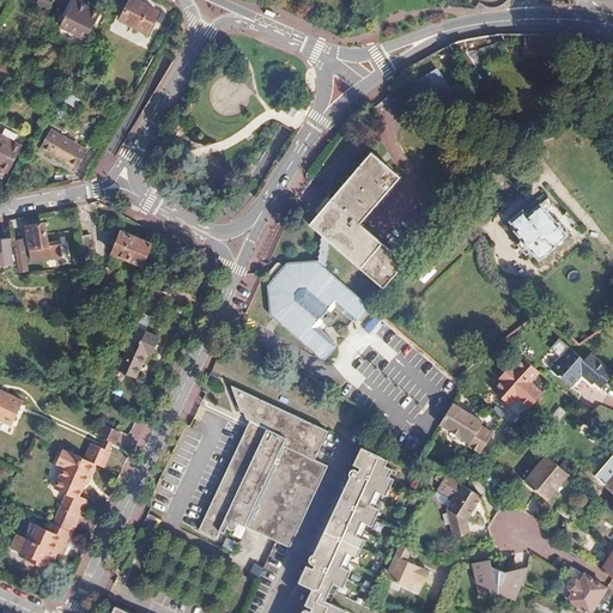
[(36,0),(35,4),(47,11),(53,0),(36,0)]
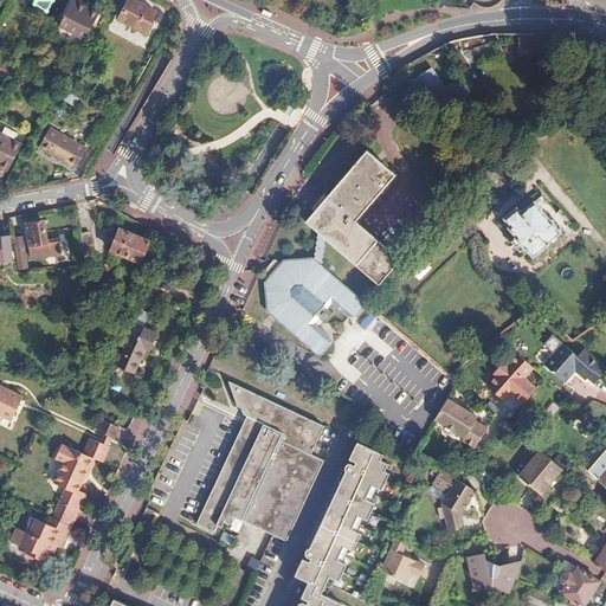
[(152,12),(127,0),(117,20),(141,32),(152,12)]
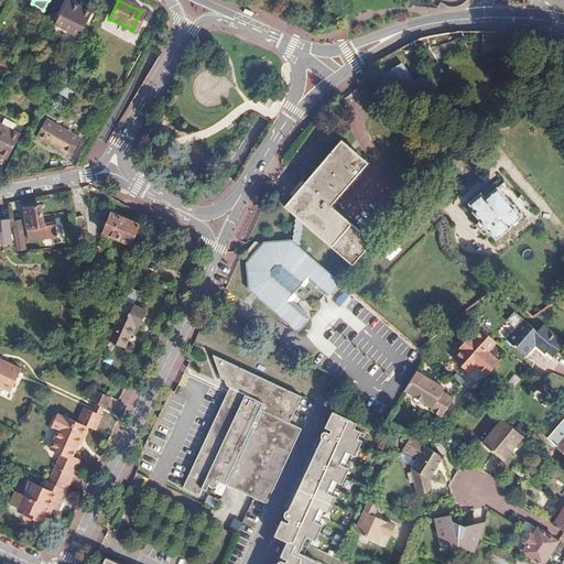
[(88,13),(66,1),(54,24),(77,36),(88,13)]
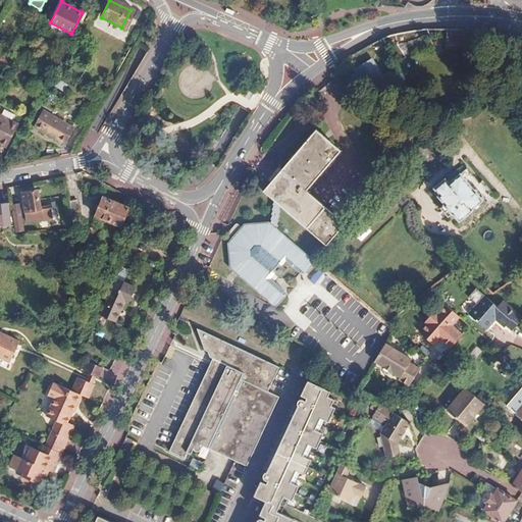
[(186,43),(178,40),(172,50),(179,54),(186,43)]
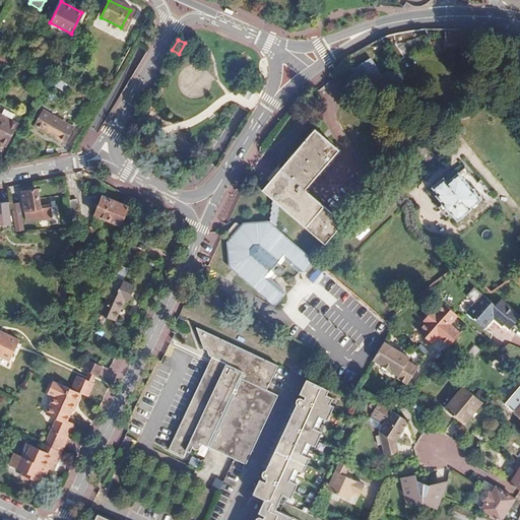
[(356,66),(353,70),(361,77),(364,73),(356,66)]
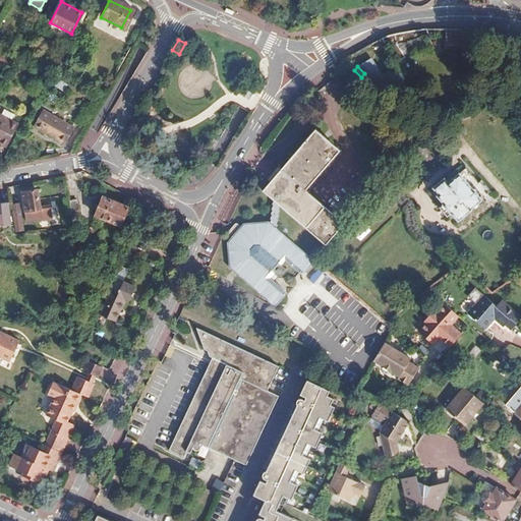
[(353,91),(358,85),(362,91),(361,93),(364,94),(366,95),(369,97),(372,97),(374,97),(377,97),(378,94),(389,96),(393,78),(377,75),(372,80),(364,73),(361,77),(354,70),(343,80),(353,91)]
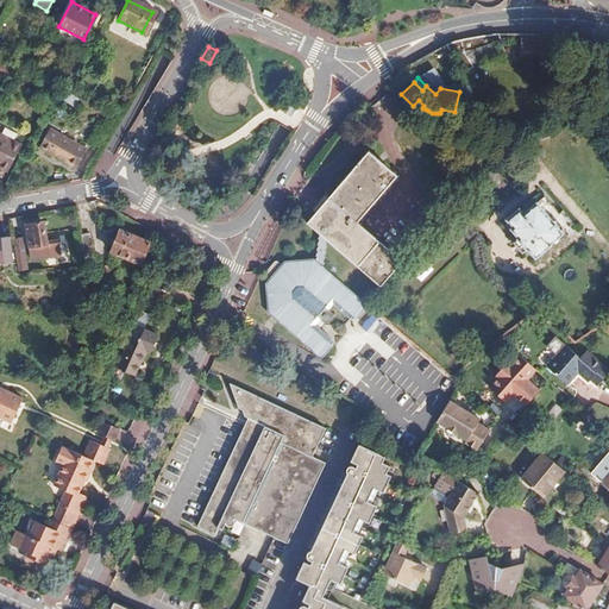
[(70,92),(64,99),(75,107),(81,100),(70,92)]
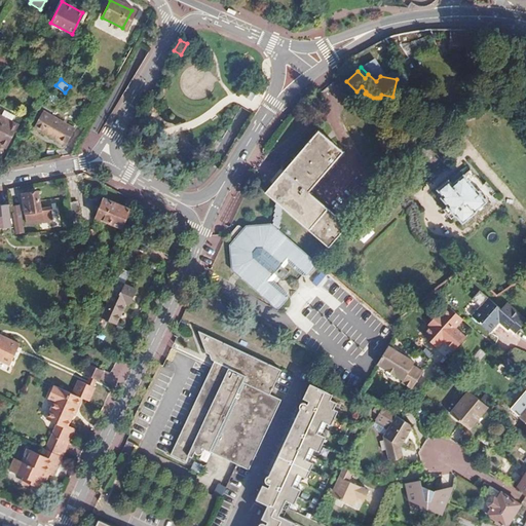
[(366,91),(362,86),(357,91),(361,97),(365,94),(366,91)]
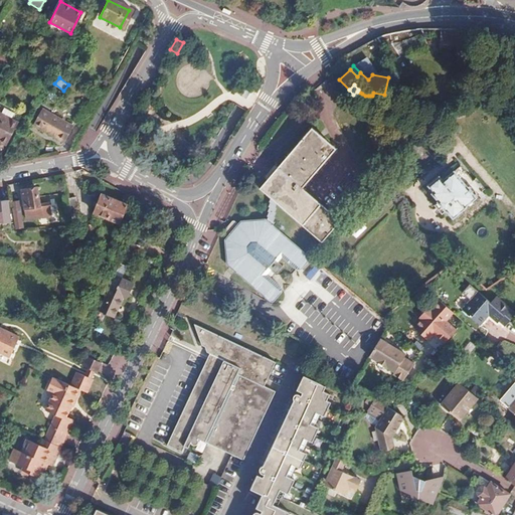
[(91,94),(86,91),(78,104),(84,107),(91,94)]
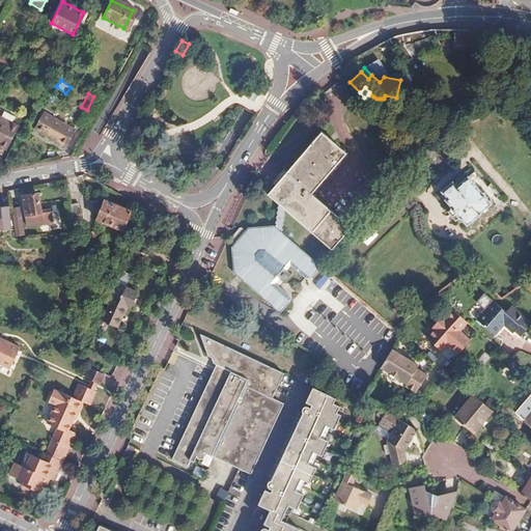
[(73,132),(42,114),(33,130),(64,147),(73,132)]
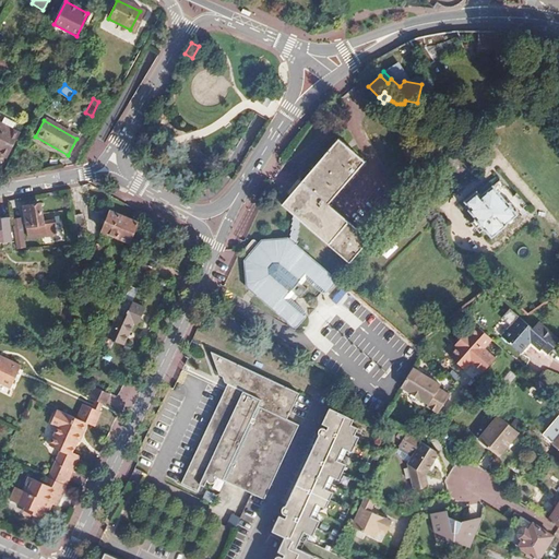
[(97,125),(90,120),(83,132),(91,135),(97,125)]
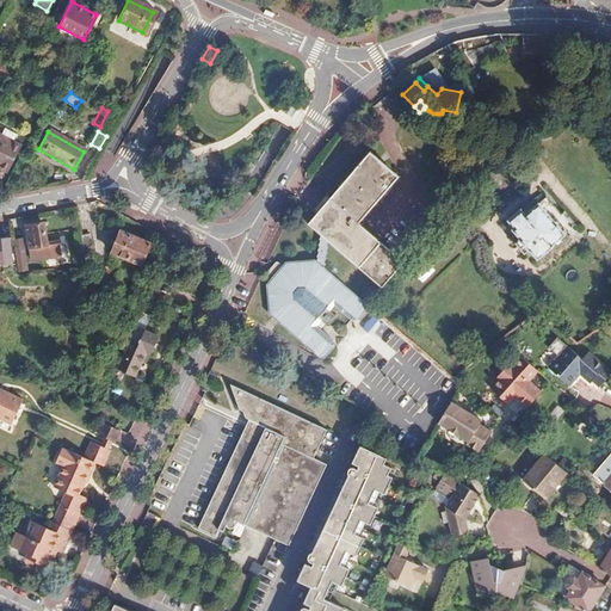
[(19,148),(0,136),(0,171),(6,174),(19,148)]
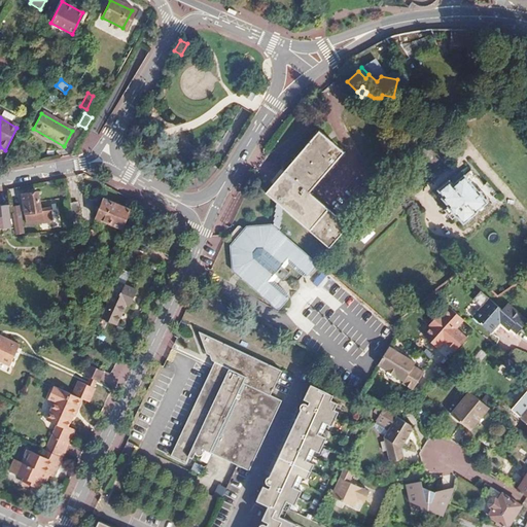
[(344,152),(319,131),(266,194),(278,204),(278,205),(284,209),(329,248),(348,226),(309,192),(344,152)]
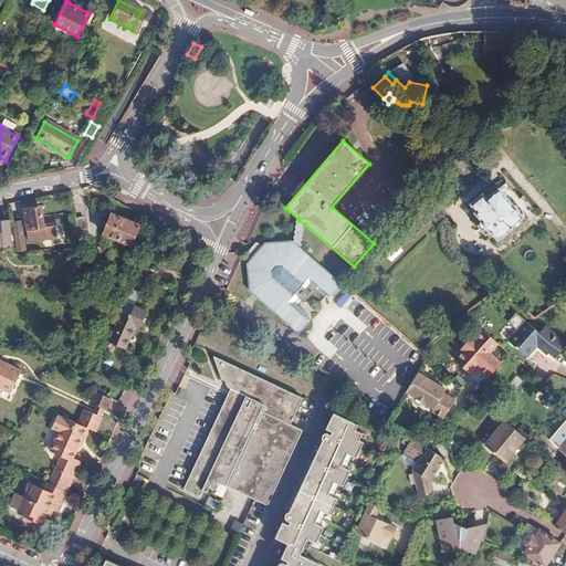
[(234,156),(230,153),(223,163),(229,166),(234,156)]
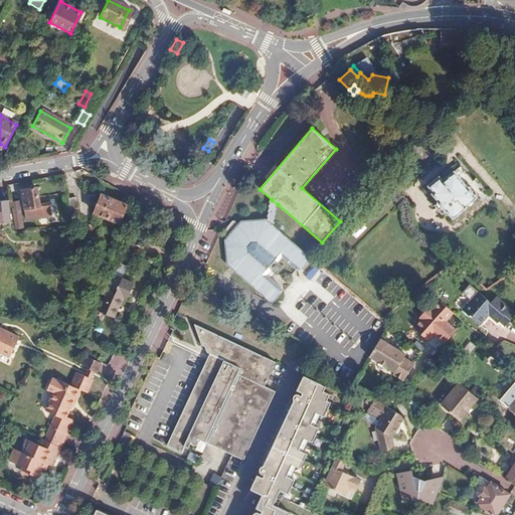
[(434,190),(431,192),(438,201),(434,205),(442,214),(446,210),(453,218),(467,206),(466,205),(477,197),(455,172),(444,181),(440,177),(430,186),(434,190)]
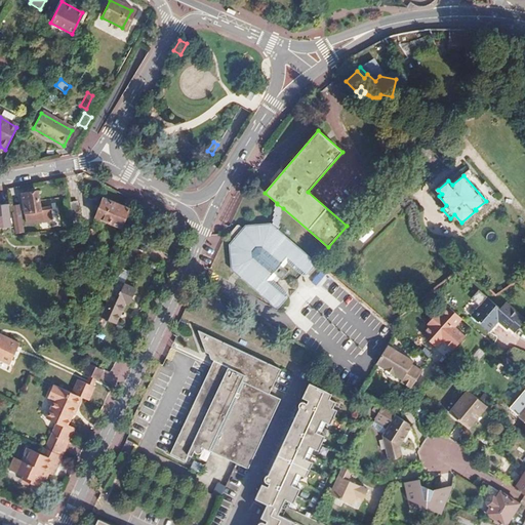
[(37,193),(22,196),(26,226),(41,224),(51,221),(49,209),(39,211),(37,193)]
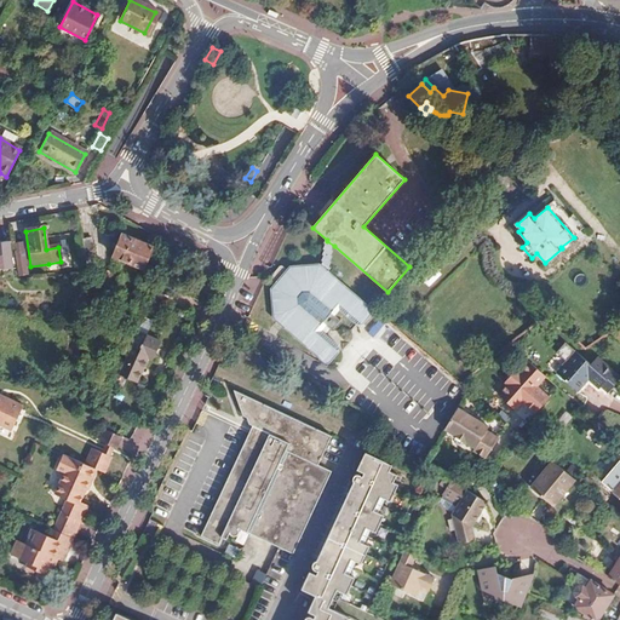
[(110,248),(114,251),(112,257),(116,259),(141,270),(150,250),(120,235),(115,246),(112,245),(110,248)]
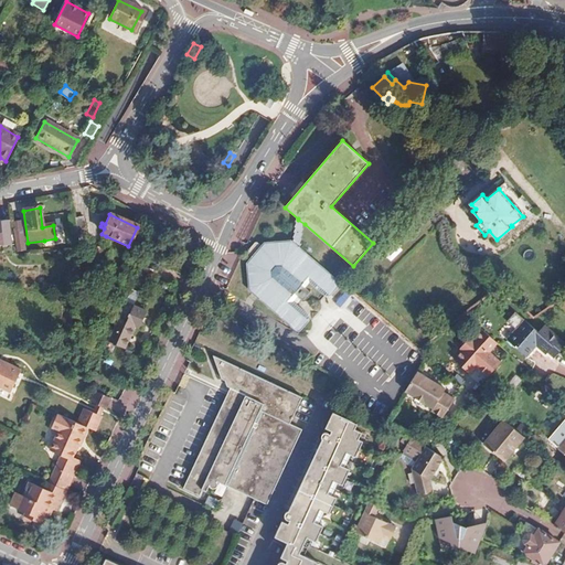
[(298,220),(298,219),(292,242),(294,243),(299,247),(305,224),(298,220)]
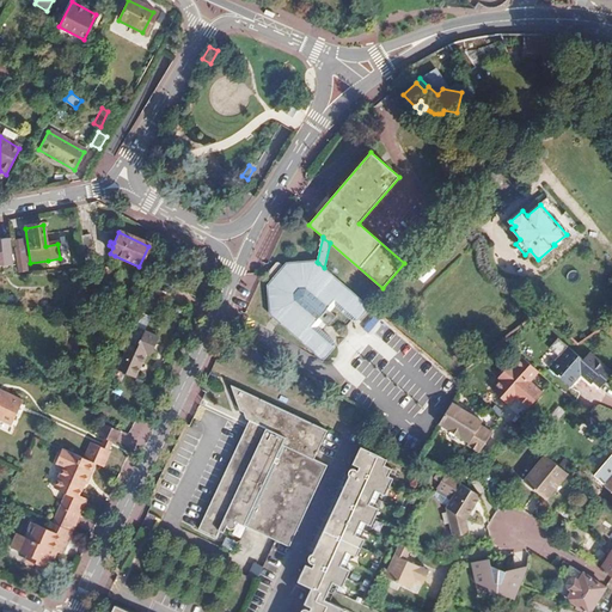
[(90,243),(80,244),(83,257),(93,262),(90,243)]
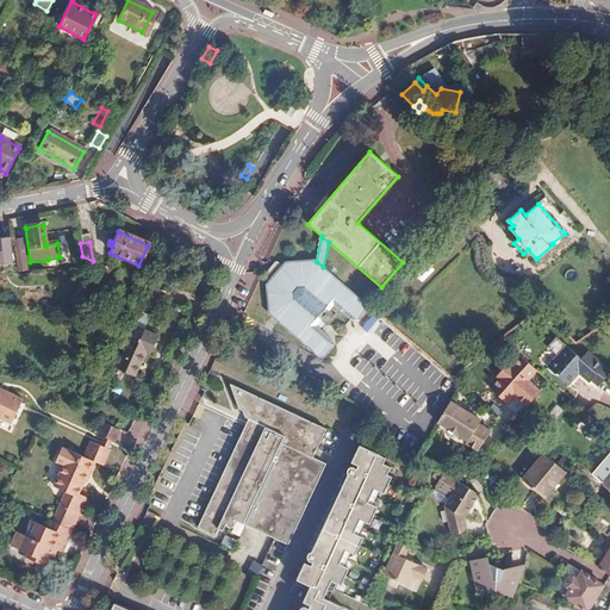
[(16,247),(17,262),(26,260),(24,246),(16,247)]
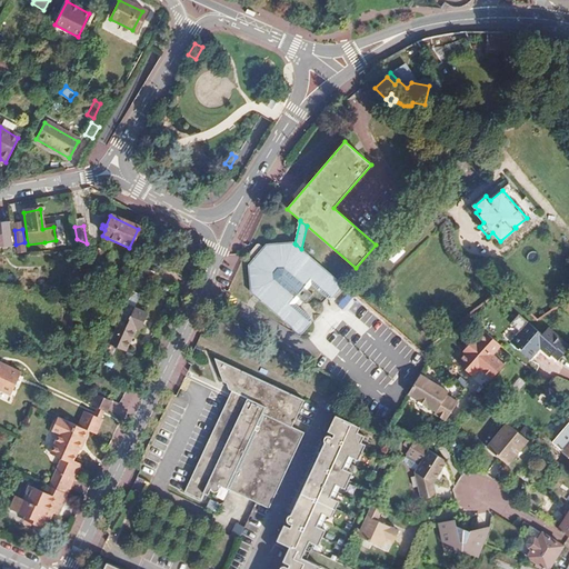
[(8,230),(0,230),(0,233),(1,246),(1,247),(10,245),(8,230)]
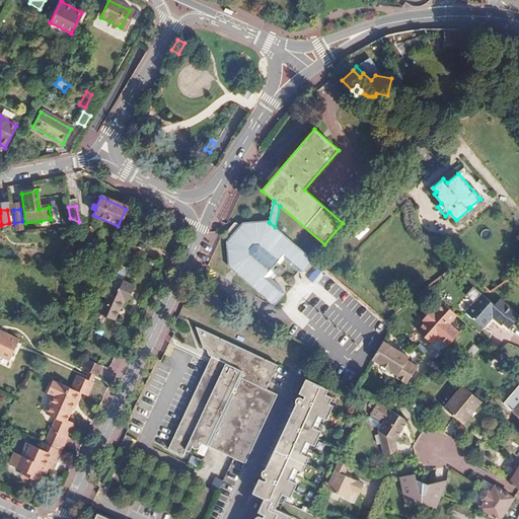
[(228,245),(227,247),(228,265),(230,267),(230,269),(273,305),(276,305),(285,296),(284,291),(270,278),(273,274),(276,277),(280,276),(284,272),(284,268),(280,265),(285,260),(299,272),(306,272),(312,264),(312,258),(275,227),(270,223),(245,225),(243,228),(241,226),(239,228),(236,225),(232,225),(224,234),(224,238),(228,241),(226,243),(228,245)]
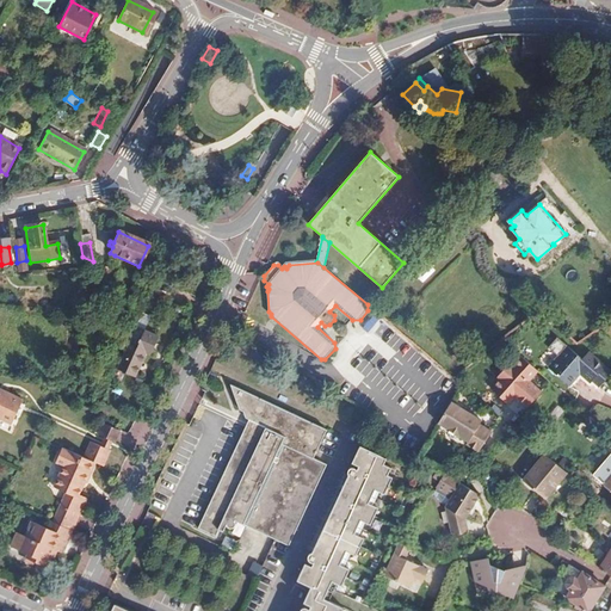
[(109,269),(104,265),(90,296),(96,298),(109,269)]
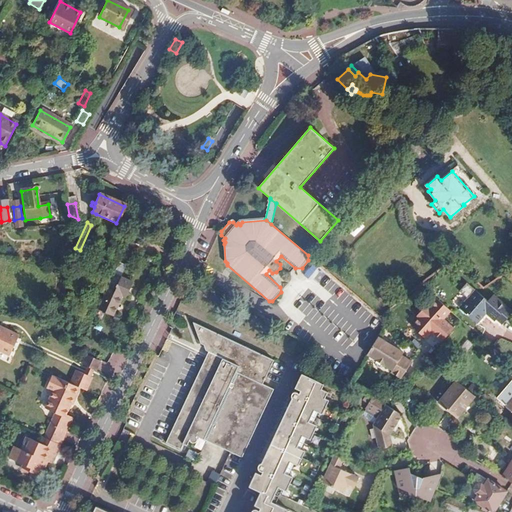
[(316,266),(309,263),(304,275),(310,278),(316,266)]
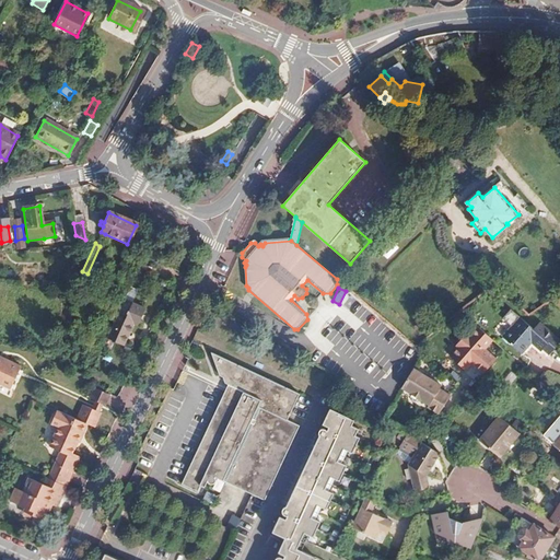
[(129,323),(114,316),(104,338),(119,346),(129,323)]
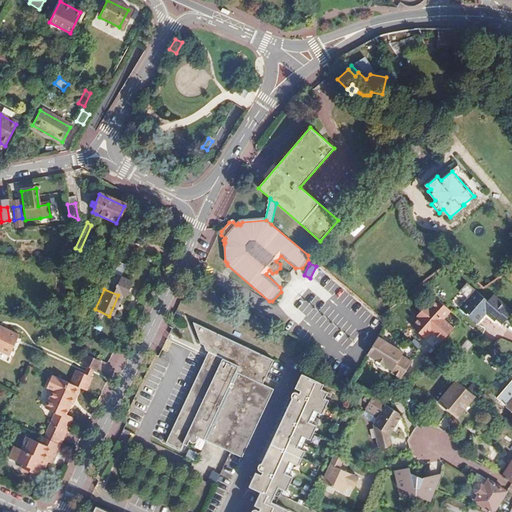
[(480,293),(475,289),(460,307),(477,322),(490,308),(478,296),(480,293)]
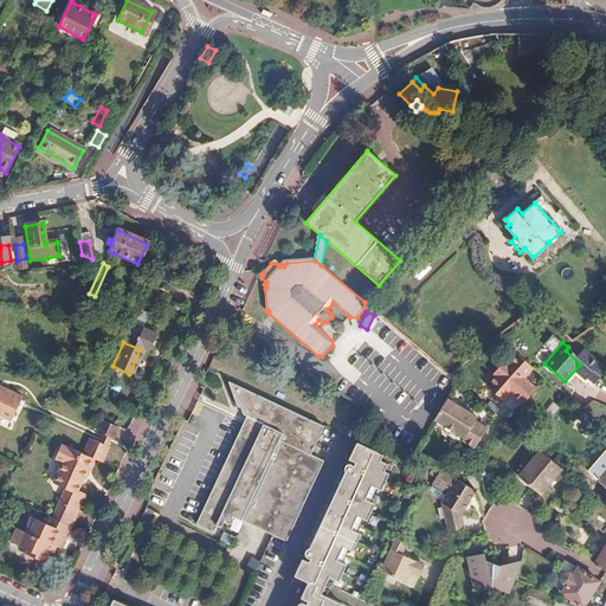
[(568,347),(566,350),(580,365),(584,361),(568,347)]
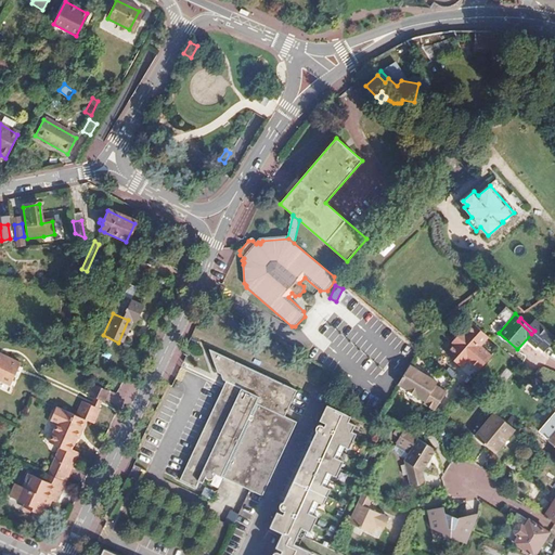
[(480,369),(493,355),(481,344),(490,335),(475,321),(466,331),(464,328),(453,341),(455,343),(449,350),(451,351),(449,353),(462,364),(463,362),(465,363),(469,358),(475,361),(474,362),(480,369)]
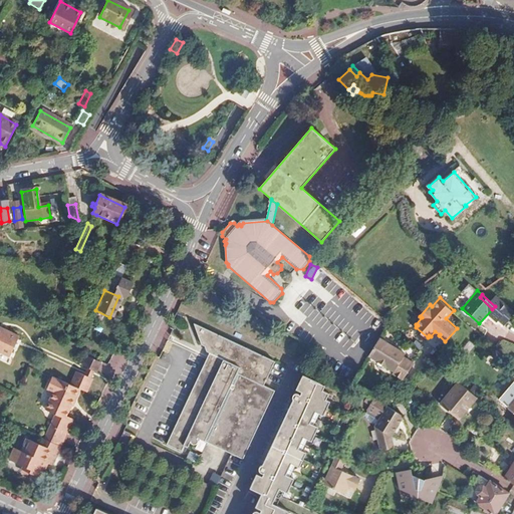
[(210,352),(207,358),(167,444),(182,451),(185,446),(189,447),(190,443),(192,444),(194,444),(196,444),(198,443),(200,441),(200,439),(200,438),(201,437),(209,441),(234,453),(244,458),(276,391),(265,384),(277,360),(196,321),(202,343),(206,345),(208,351),(210,352)]
